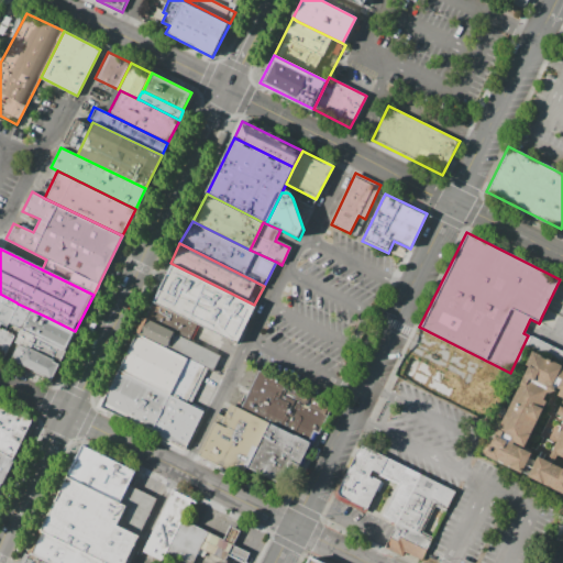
[(151,300),(170,263),(254,305),(235,343),(200,326),(151,300)]
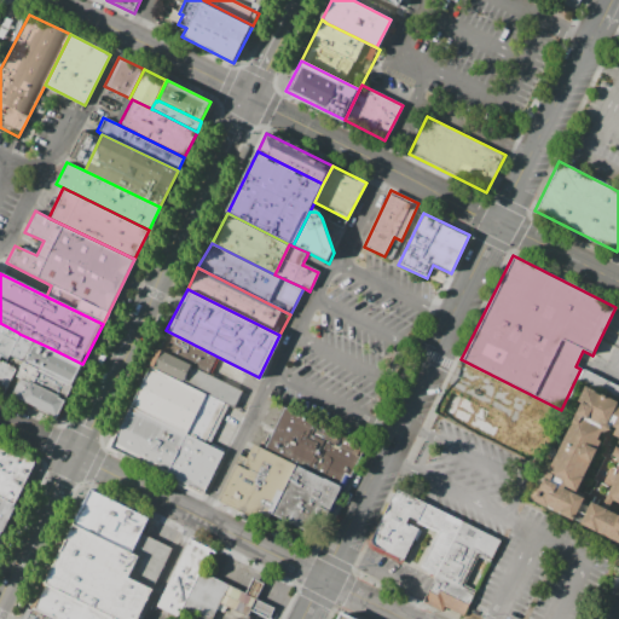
[(0,323),(18,333),(19,334),(16,340),(10,354),(7,359),(0,356),(0,323)]
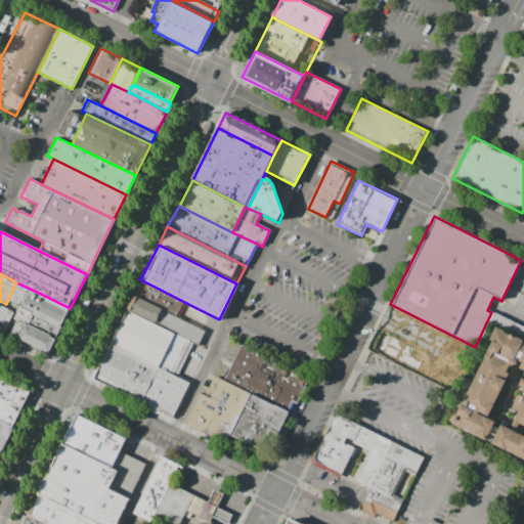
[(140,279),(134,296),(157,307),(179,317),(186,303),(140,279)]
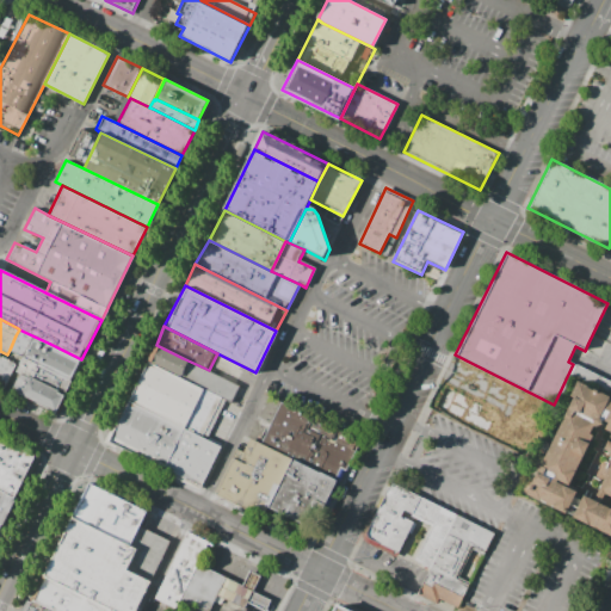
[(81,359),(50,344),(35,337),(19,329),(16,335),(10,350),(23,357),(71,380),(81,359)]
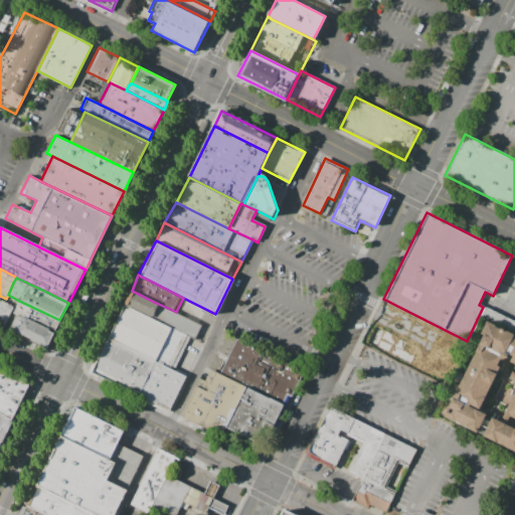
[(131,290),(124,304),(187,336),(195,340),(202,325),(176,312),(154,302),(132,291),(131,290)]
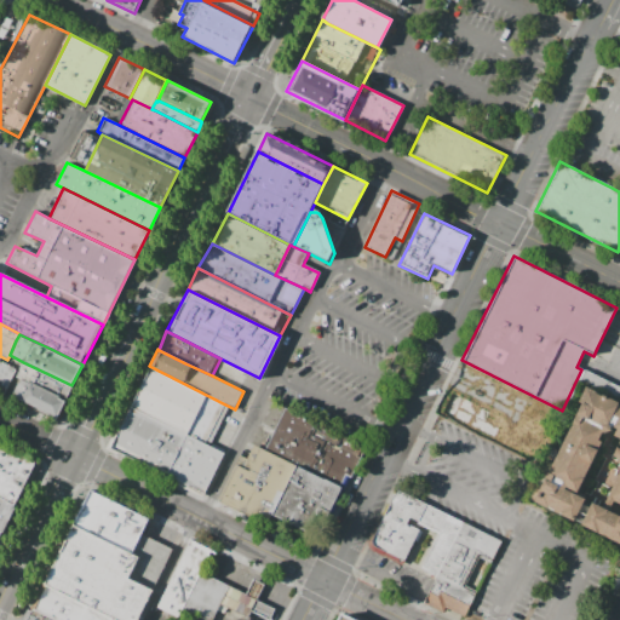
[(0,361),(16,369),(4,395),(0,392),(0,361)]
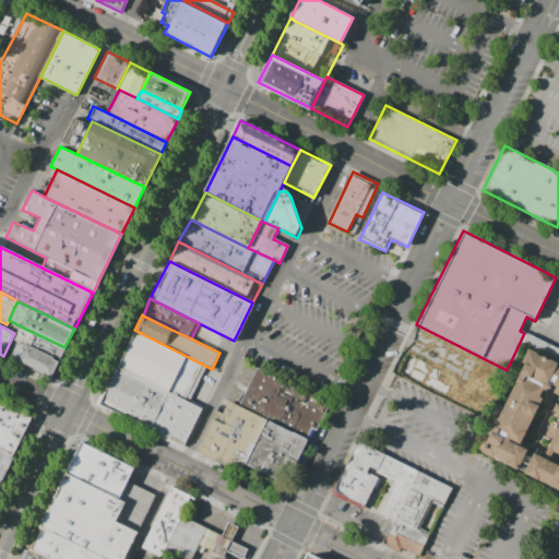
[(64,347),(21,326),(14,341),(18,342),(58,361),(64,347)]
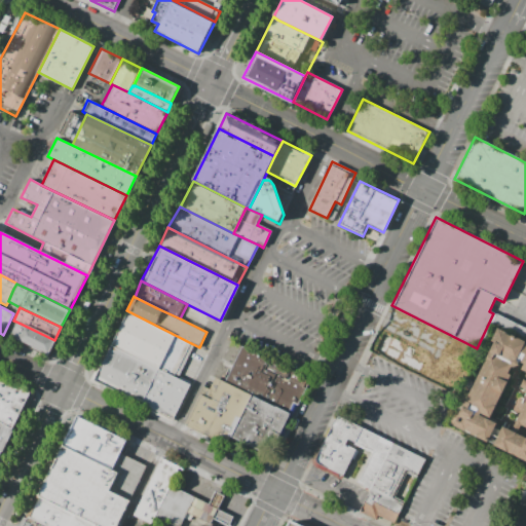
[(127,311),(111,345),(175,376),(191,343),(127,311)]
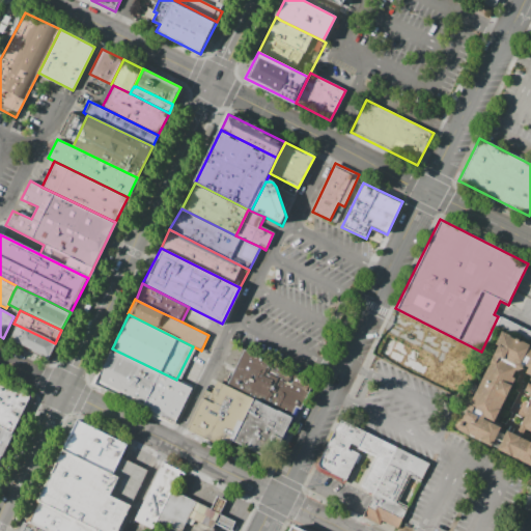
[(17,325),(55,343),(47,360),(8,341),(17,325)]
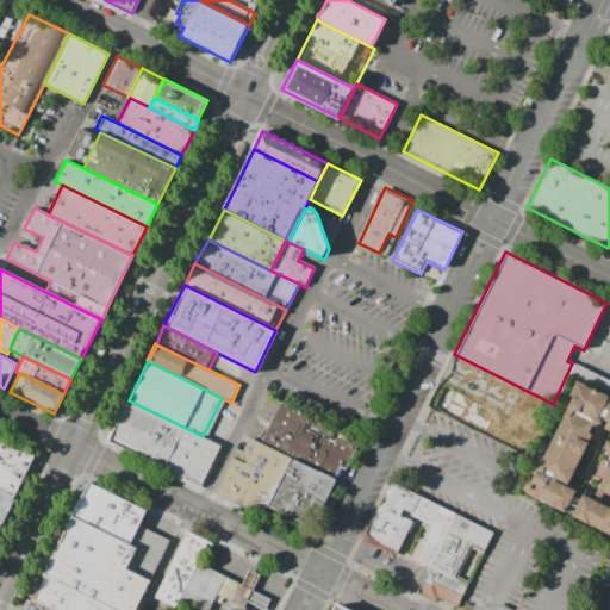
[(577,380),(609,397),(567,486),(570,486),(576,490),(565,514),(526,495),(571,402),(567,399),(577,380)]
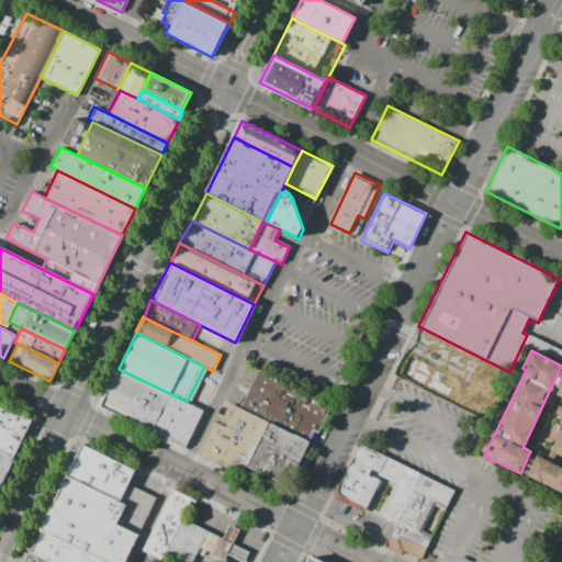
[(411,355),(437,367),(437,369),(445,373),(441,381),(453,388),(449,398),(400,374),(411,355)]
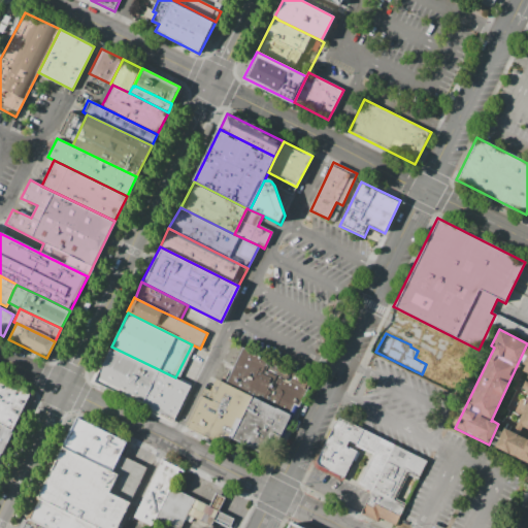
[(111,347),(94,381),(142,404),(159,370),(111,347)]
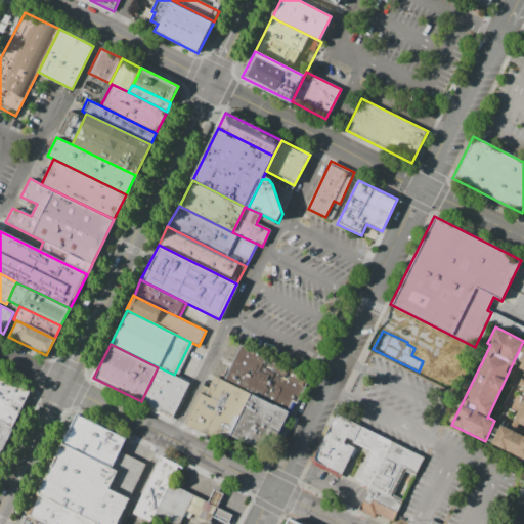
[(242,345),(310,380),(299,403),(294,401),(290,411),(224,380),(242,345)]
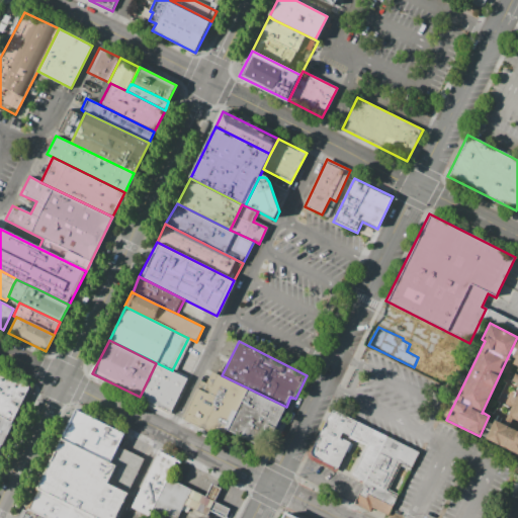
[(517,423),(507,418),(517,392),(517,383),(511,380),(517,366),(511,363),(514,359),(512,358),(517,344),(517,423)]
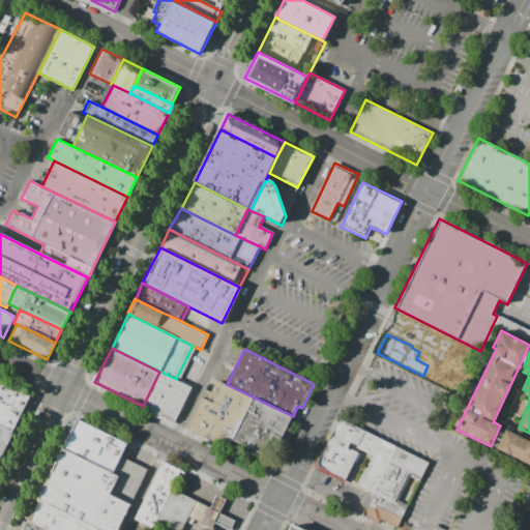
[(159,372),(176,379),(192,387),(175,421),(143,406),(159,372)]
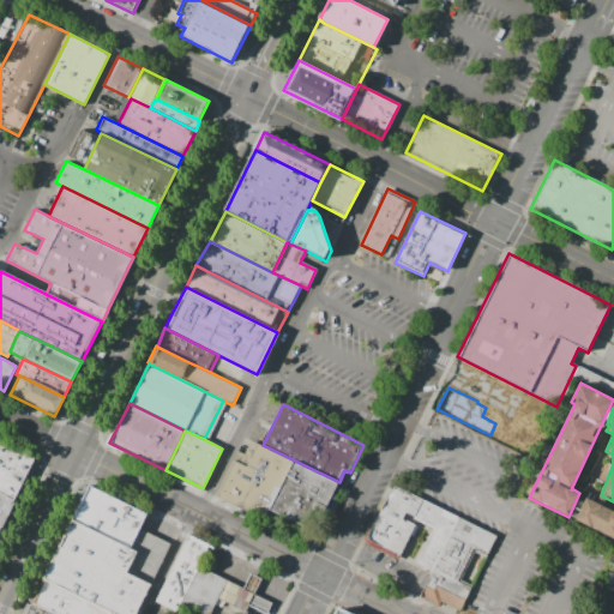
[(0,440),(35,458),(14,499),(0,491),(0,440)]
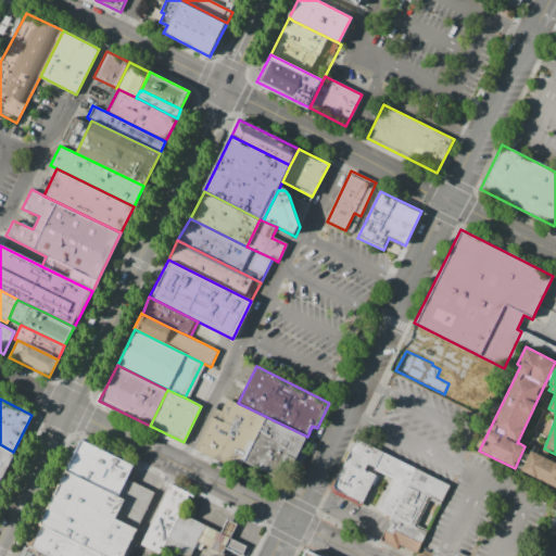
[(230,400),(267,417),(241,468),(199,447),(218,409),(224,412),(230,400)]
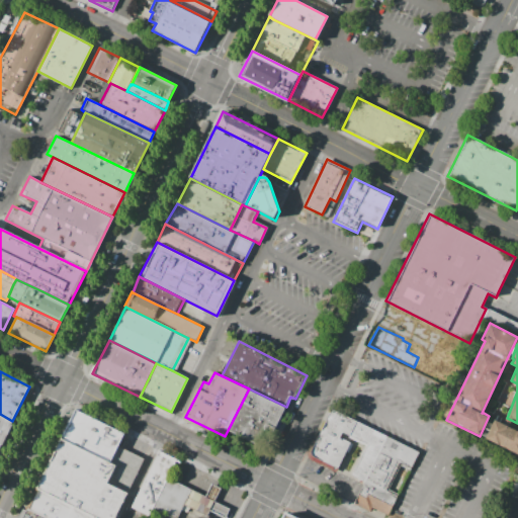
[(231,432),(272,451),(296,401),(291,398),(286,408),(249,391),(231,432)]
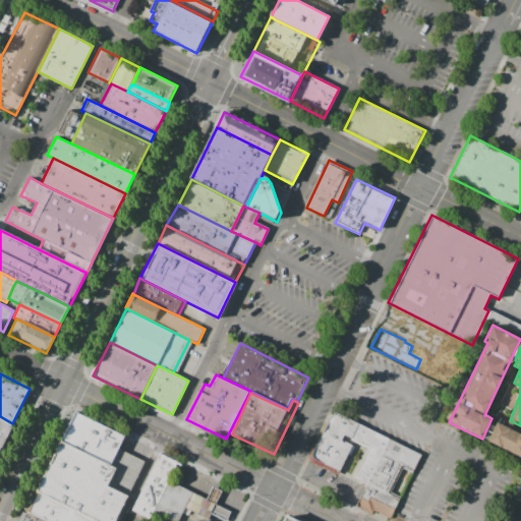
[(76,411),(125,436),(119,448),(111,465),(62,441),(76,411)]
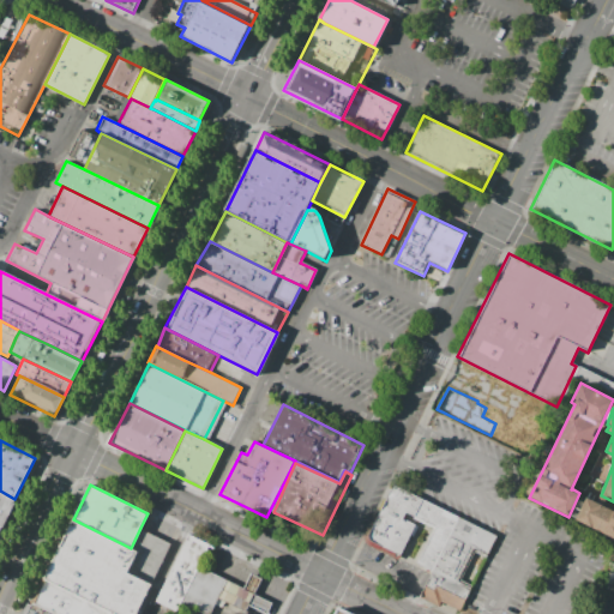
[(392,487),(422,500),(414,517),(405,512),(404,519),(419,527),(414,537),(410,536),(401,557),(368,541),(368,537),(392,487)]
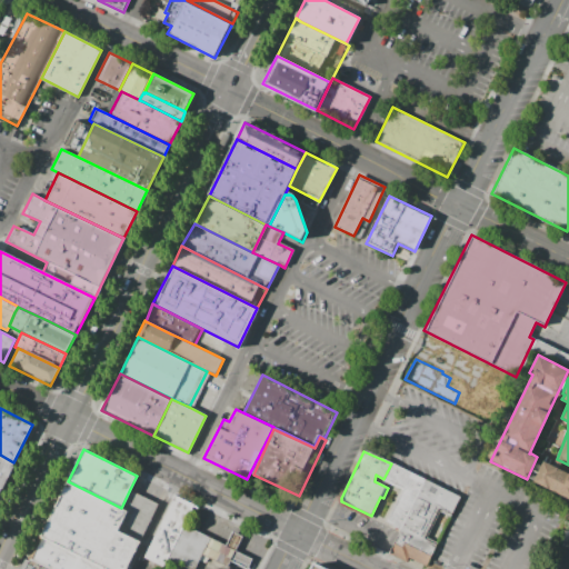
[(0,455),(13,462),(0,489),(0,455)]
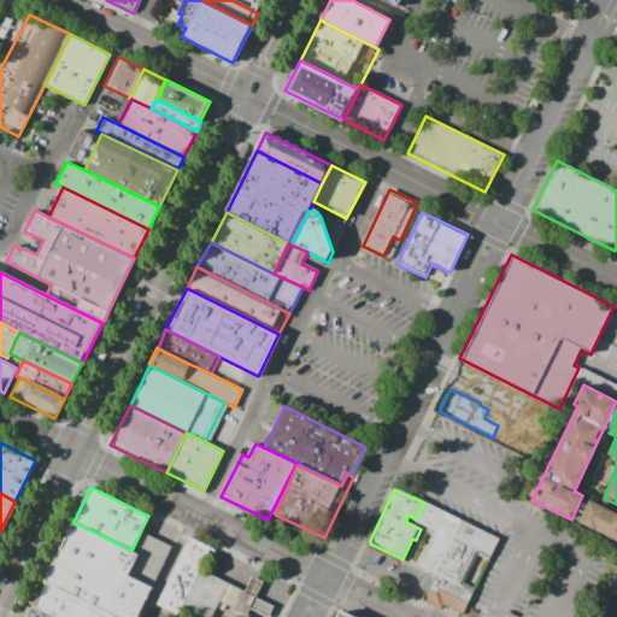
[(591,499),(616,511),(616,539),(580,522),(591,499)]
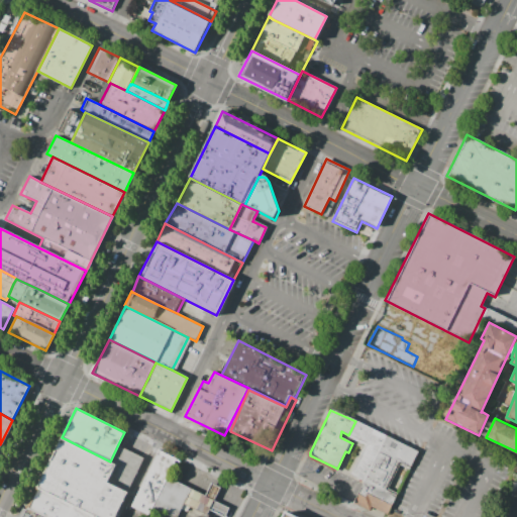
[(418,449),(411,464),(400,458),(382,499),(368,493),(366,496),(359,493),(367,479),(353,474),(367,443),(367,442),(362,440),(350,435),(355,423),(418,449)]
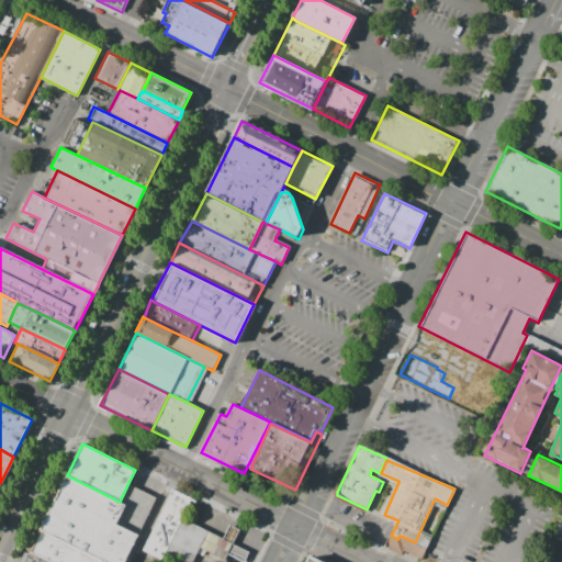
[(125,505),(116,524),(138,535),(124,561),(104,561),(40,530),(67,475),(120,502),(125,505)]
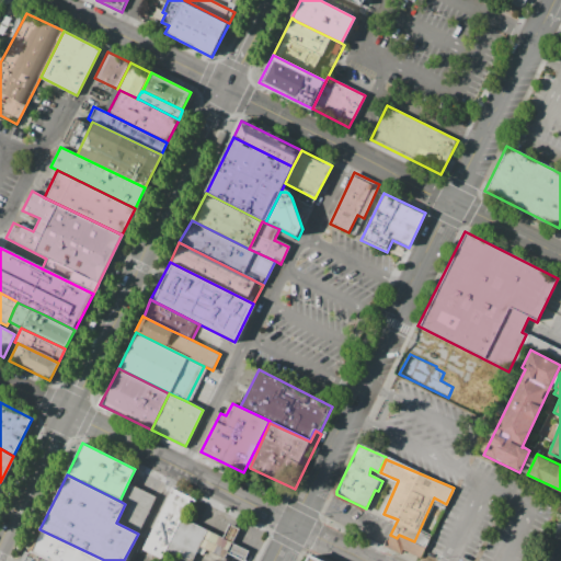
[(116,523),(125,504),(119,501),(128,482),(137,487),(141,477),(158,484),(152,495),(157,496),(138,534),(116,523)]
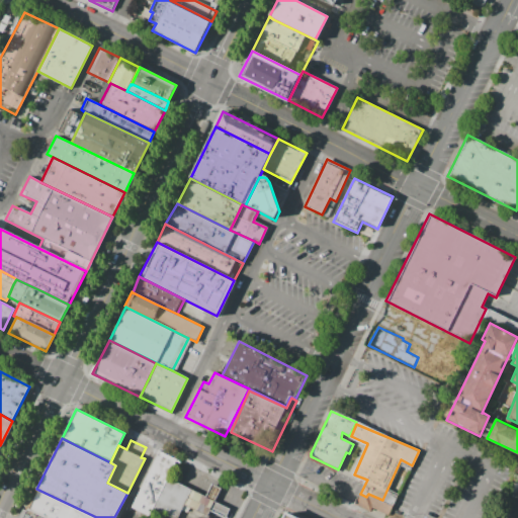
[(168,478),(152,507),(148,516),(131,507),(160,451),(177,459),(168,478)]
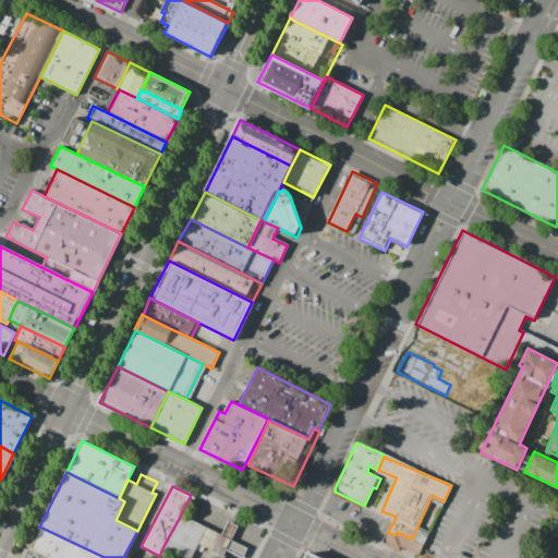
[(206,528),(197,544),(190,557),(187,557),(164,546),(181,514),(206,528)]
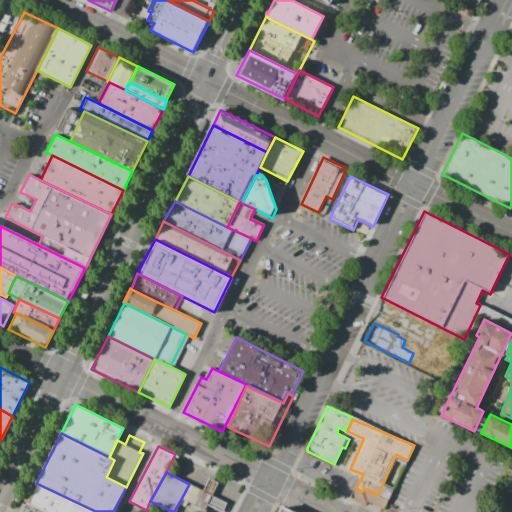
[(211,495),(204,491),(210,479),(218,483),(211,495)]
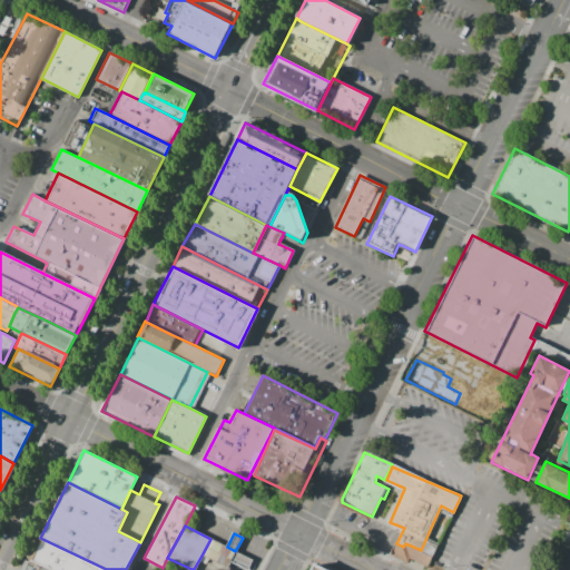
[(53,569),(30,558),(40,538),(106,569),(53,569)]
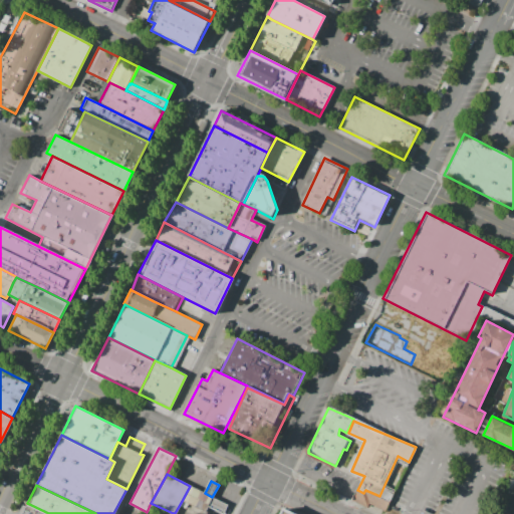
[(190,486),(205,493),(212,497),(208,506),(205,512),(182,501),(190,486)]
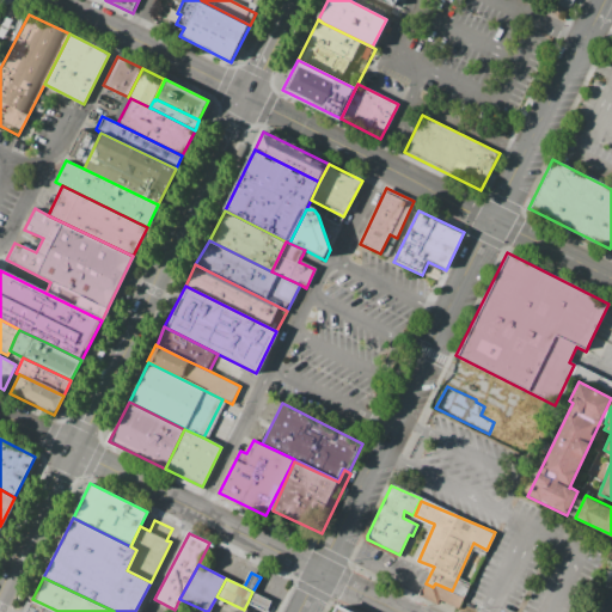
[(252,592),(271,601),(265,611),(248,603),(252,592)]
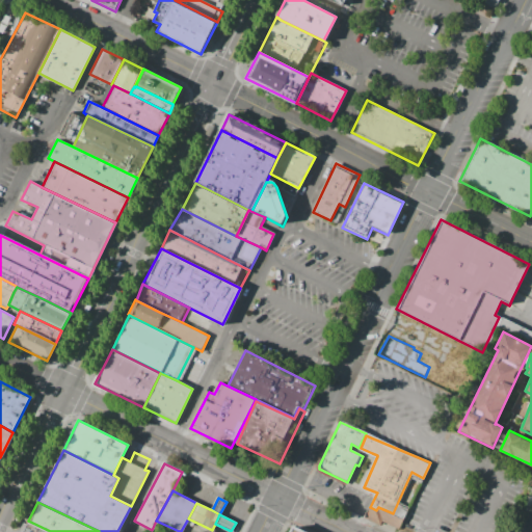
[(18,531),(24,520),(28,521),(50,531),(18,531)]
